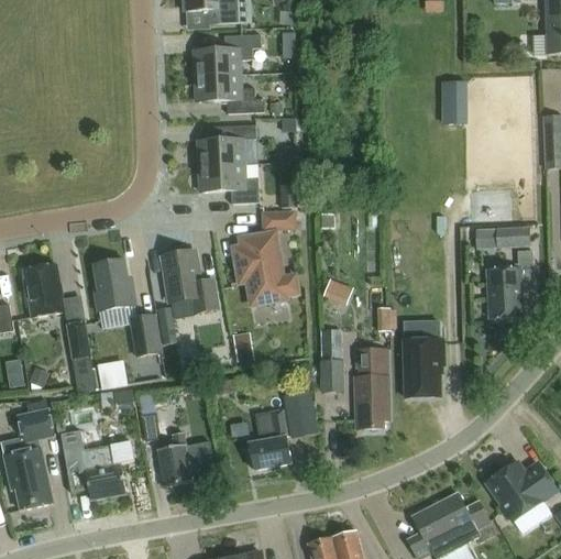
[(183,0),(184,10),(207,9),(207,22),(241,21),(240,0),(183,0)]
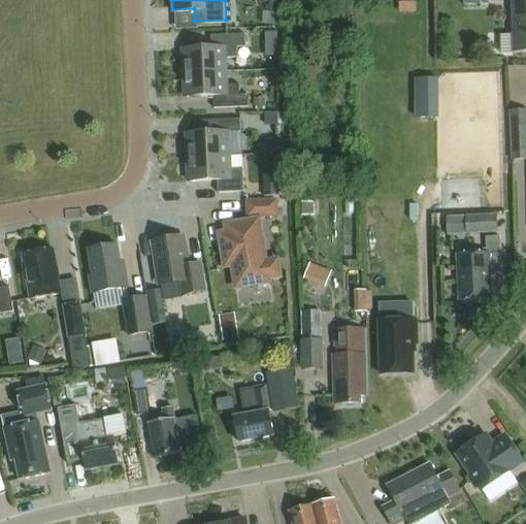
[(510,0),(512,50),(525,48),(525,0),(510,0)]
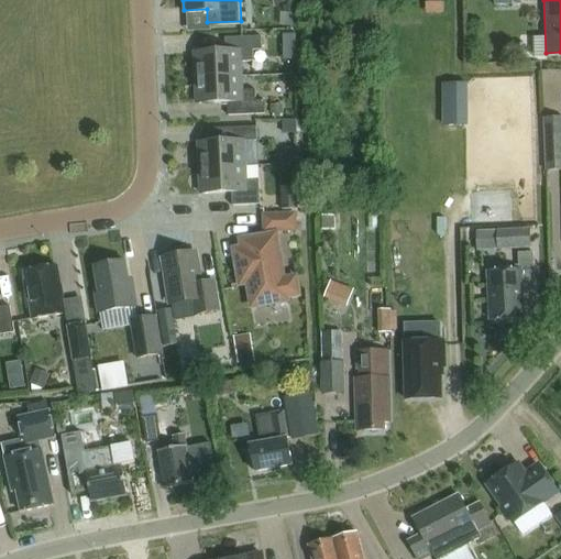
[(279,32),(279,45),(293,45),(293,32),(292,32),(279,32)]
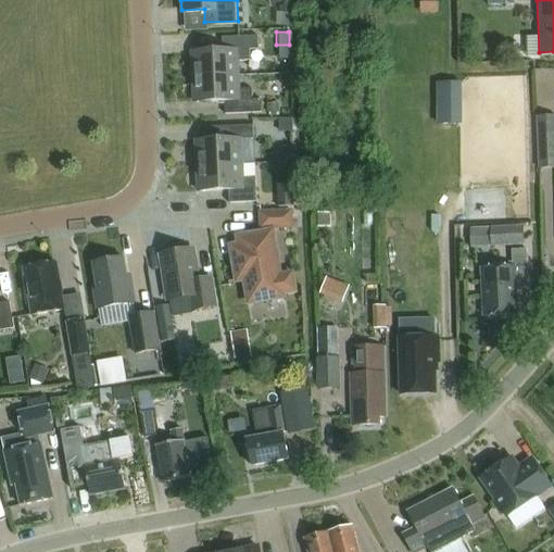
[(192,74),(237,72),(236,58),(249,58),(249,47),(257,46),(256,33),(221,34),(222,47),(191,49),(192,74)]
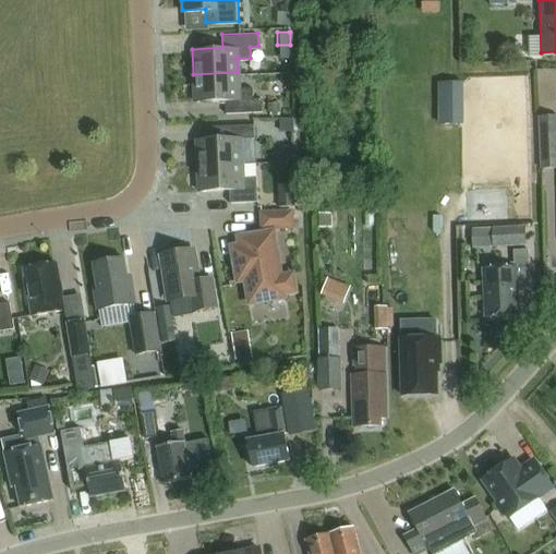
[(193,74),(194,99),(225,98),(225,111),(261,110),(261,96),(252,97),(251,85),(238,86),(238,72),(193,74)]
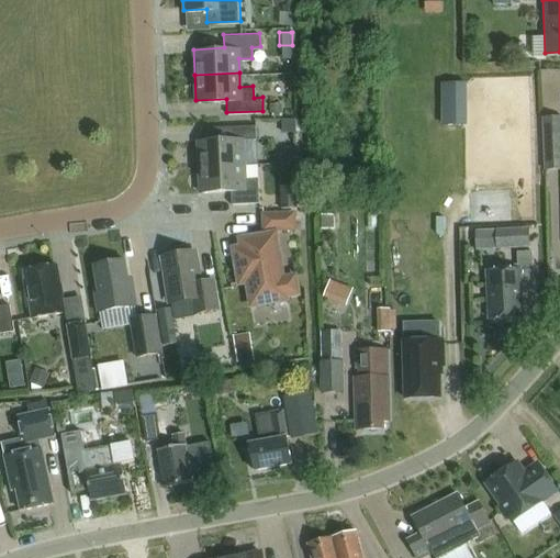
[(280,103),(267,104),(268,114),(280,113),(280,103)]
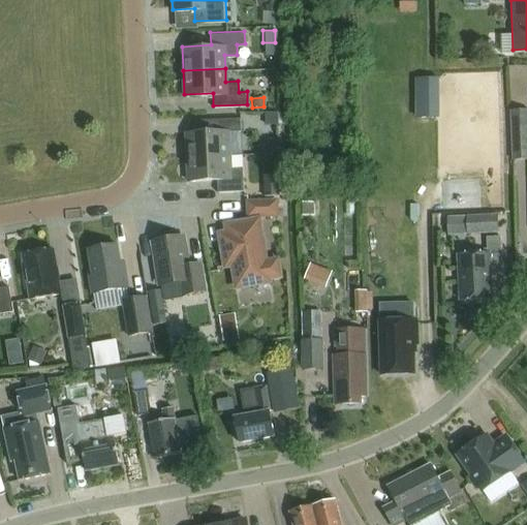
[(526,107),(509,109),(512,159),(526,158),(526,107)]
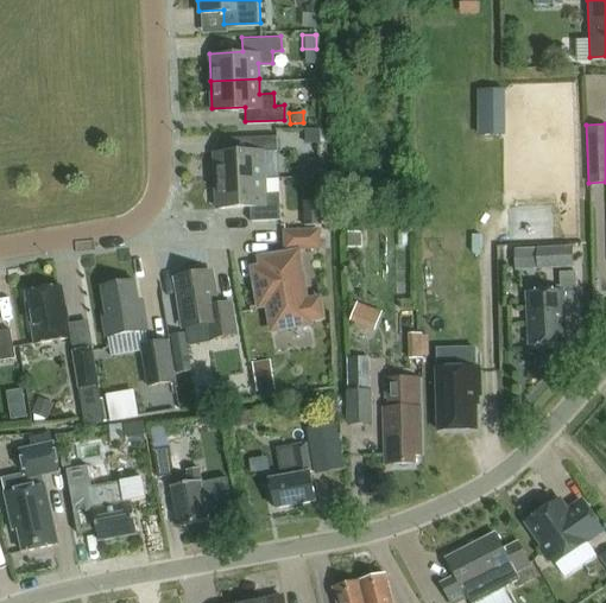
[(317,127),(303,127),(303,141),(319,141),(317,127)]
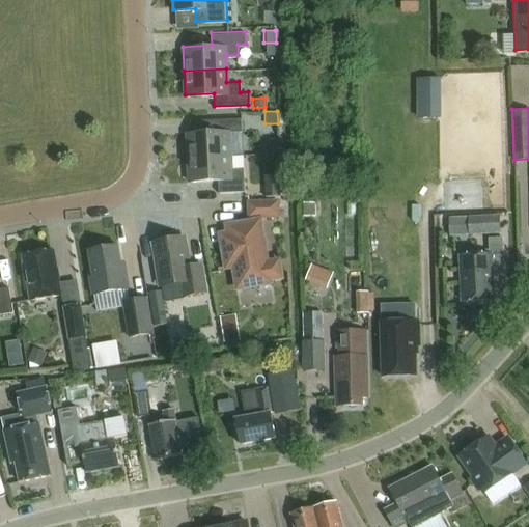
[(187,156),(229,154),(228,130),(241,130),(241,116),(215,117),(215,130),(186,132),(187,156)]
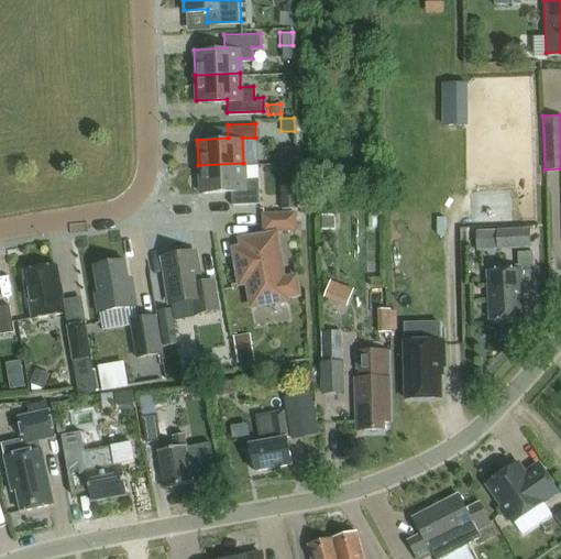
[(296,145),(283,145),(284,161),(296,161),(296,145)]
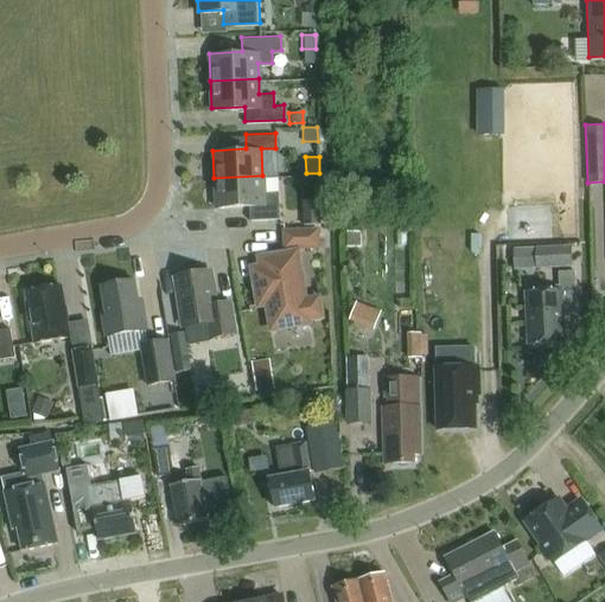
[(214,178),(215,205),(248,204),(249,218),(279,217),(278,192),(263,192),(262,175),(214,178)]
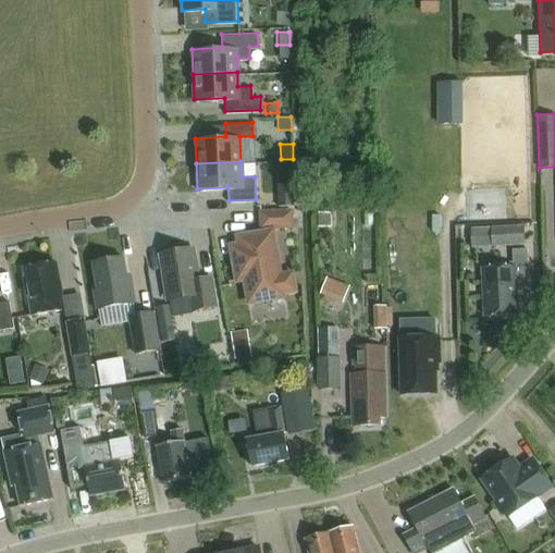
[(258,230),(292,228),(291,209),(257,210),(258,230)]
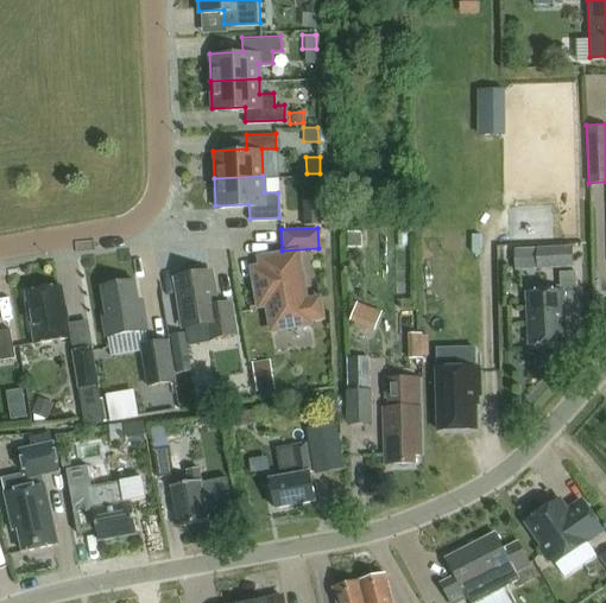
[(360,229),(346,230),(346,246),(361,246),(360,229)]
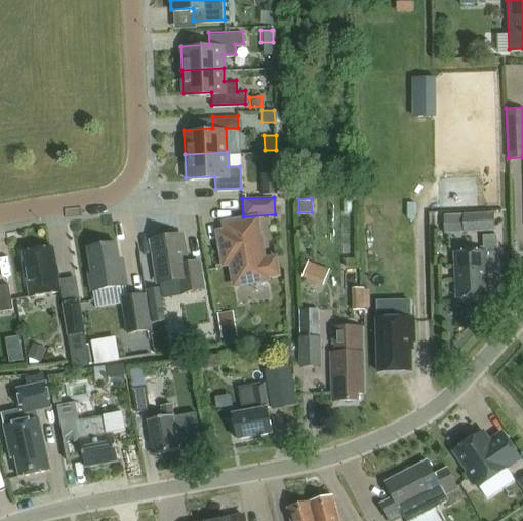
[(461,231),(493,230),(492,211),(460,212),(461,231)]
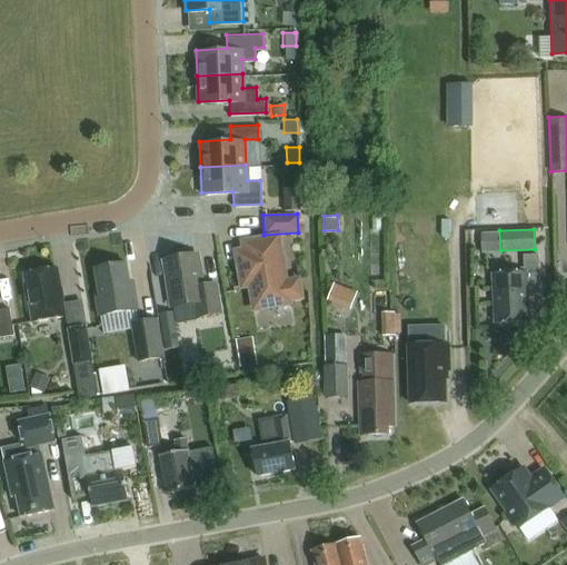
[(285,279),(277,236),(277,235),(242,240),(246,258),(238,259),(238,264),(237,267),(238,277),(241,279),(242,284),(250,283),(255,306),(288,300),(287,297),(300,295),(297,277),(285,279)]
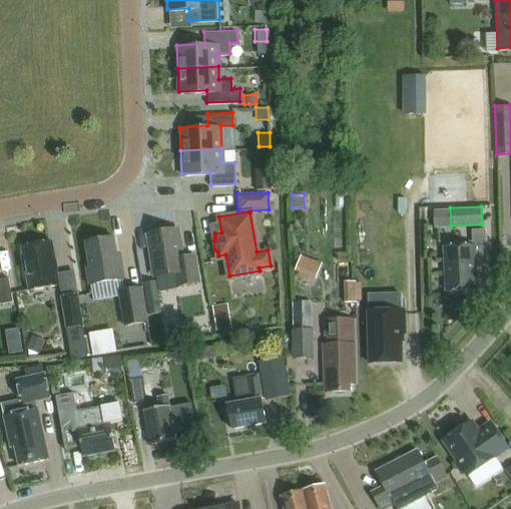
[(147,232),(154,274),(175,270),(178,283),(197,280),(193,253),(181,256),(176,227),(147,232)]
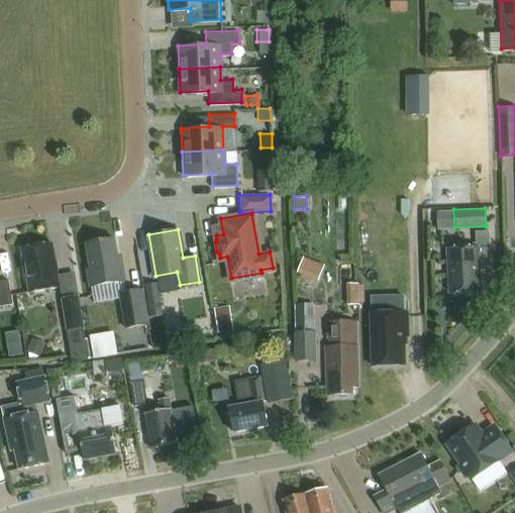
[(446,247),(449,292),(479,291),(477,255),(490,255),(488,229),(475,230),(475,245),(446,247)]
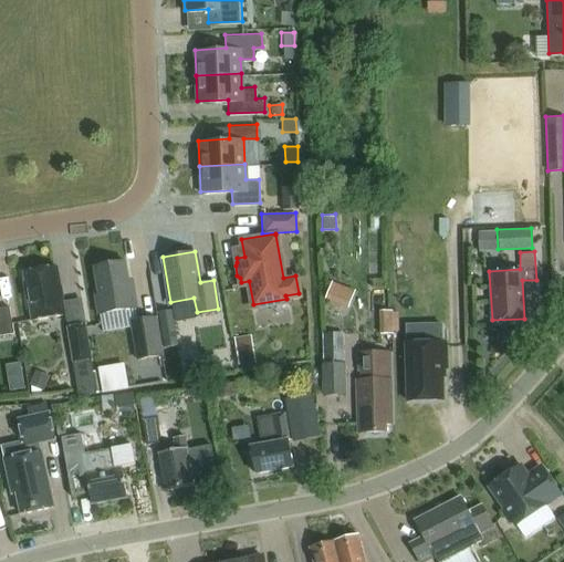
[(124,259),(94,264),(98,292),(94,293),(97,312),(136,305),(133,288),(129,288),(124,259)]
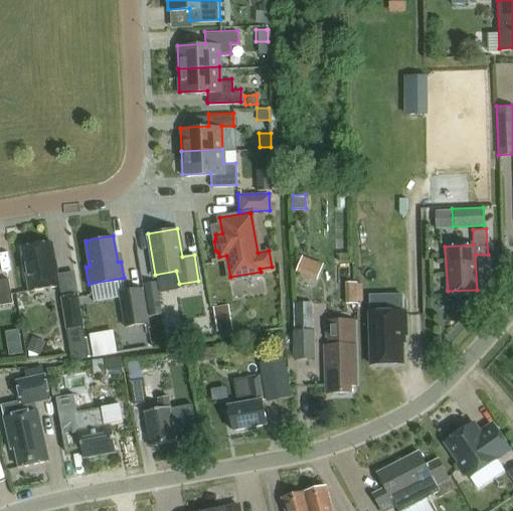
[(28,289),(58,284),(51,240),(20,245),(28,289)]
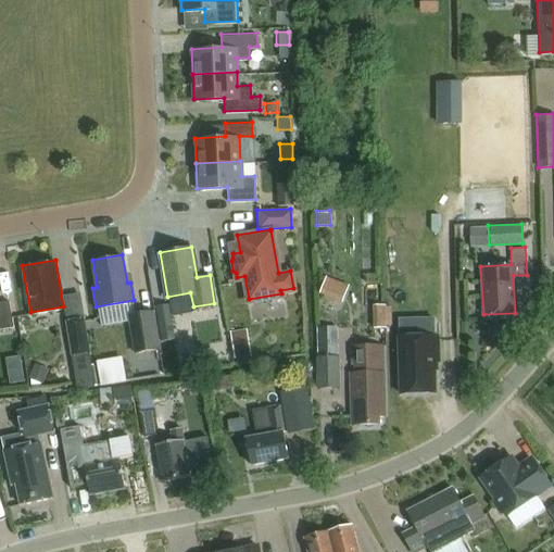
[(325,275),(318,291),(329,296),(336,279),(325,275)]
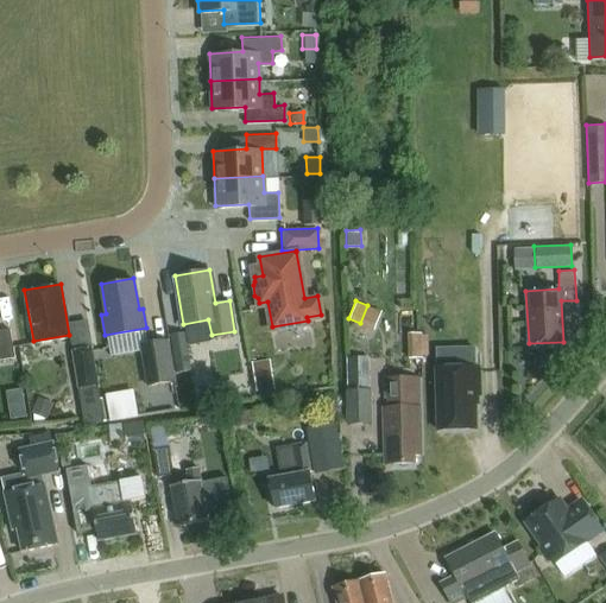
[(0,357),(14,355),(8,325),(0,327),(0,357)]
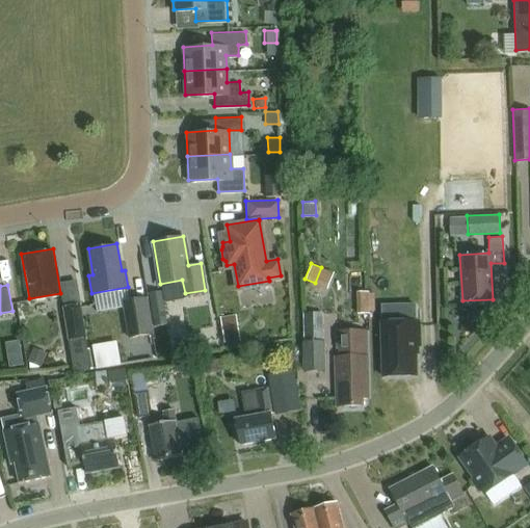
[(160,289),(148,291),(153,324),(165,322),(160,289)]
